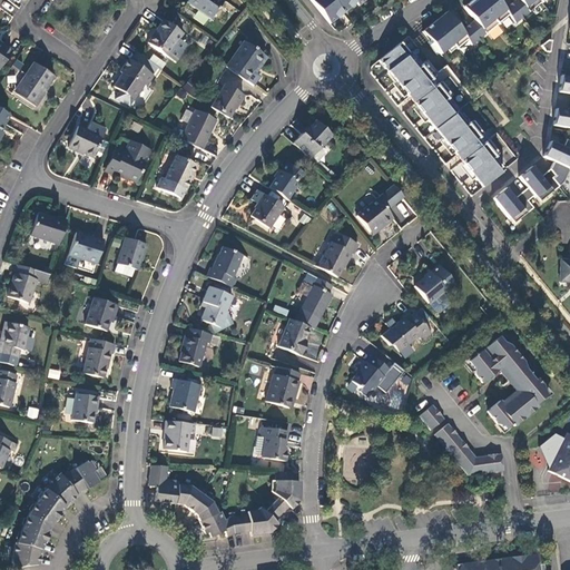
[(188,0),(186,3),(209,20),(223,1),(222,0),(188,0)]
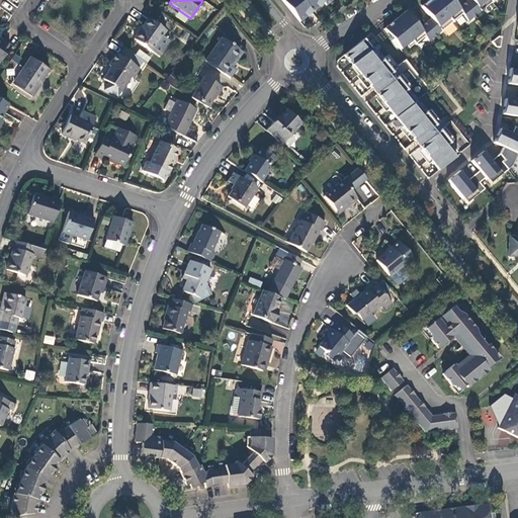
[(311,12),(300,0),(280,0),(299,22),(311,12)]
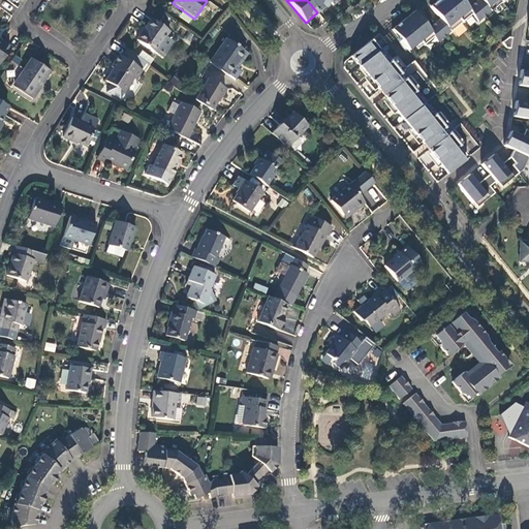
[(327,0),(307,0),(317,12),(330,3),(327,0)]
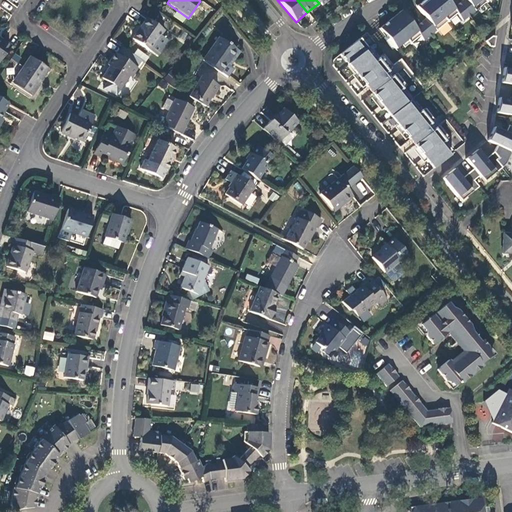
[(446,22),(427,0),(423,0),(416,7),(425,18),(419,23),(430,35),(446,22)]
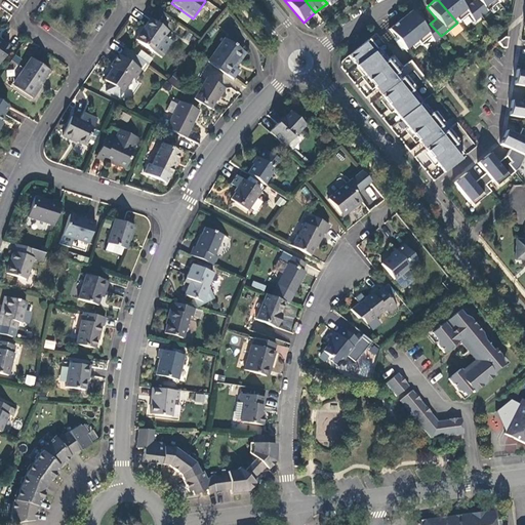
[(438,0),(457,23),(469,13),(475,22),(481,16),(470,4),(465,9),(456,0),(438,0)]
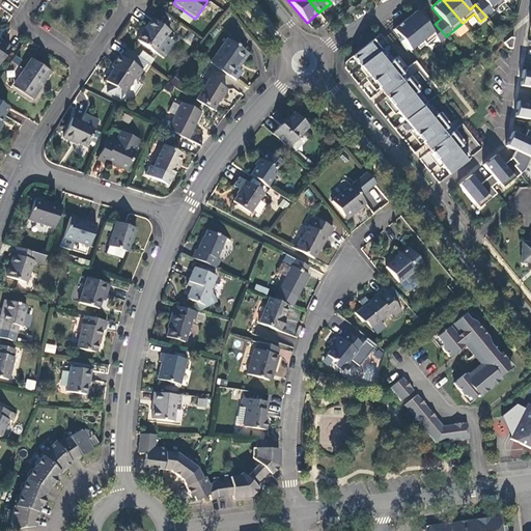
[(479,0),(475,4),(486,17),(503,2),(500,0),(479,0)]
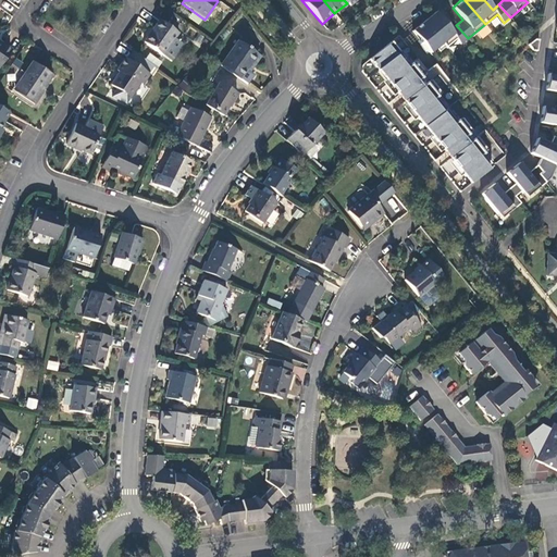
[(456,25),(450,31),(442,20),(435,12),(423,22),(442,44),(445,48),(457,38),(461,44),(468,38),(456,25)]
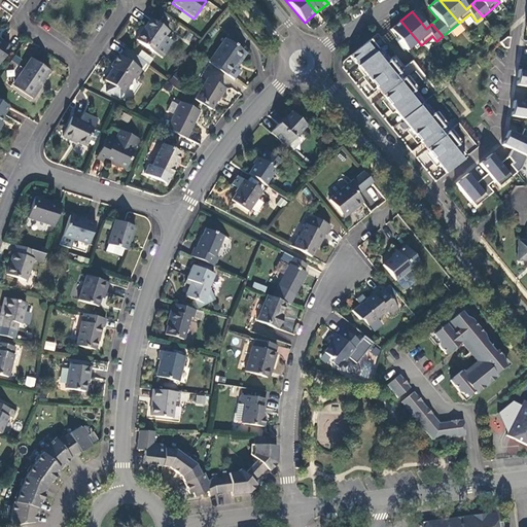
[(150,19),(136,40),(161,58),(172,42),(164,37),(168,32),(150,19)]
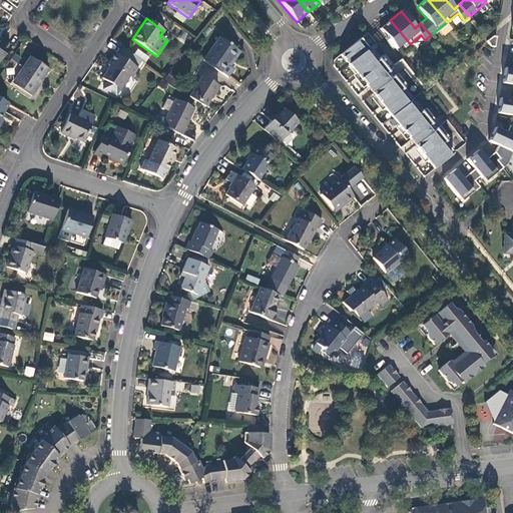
[(407,40),(390,20),(380,29),(396,49),(407,40)]
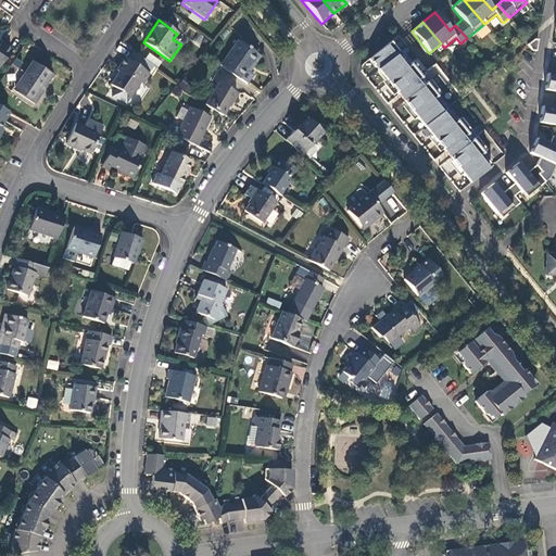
[(538,40),(533,39),(527,45),(531,50),(535,51),(538,40)]
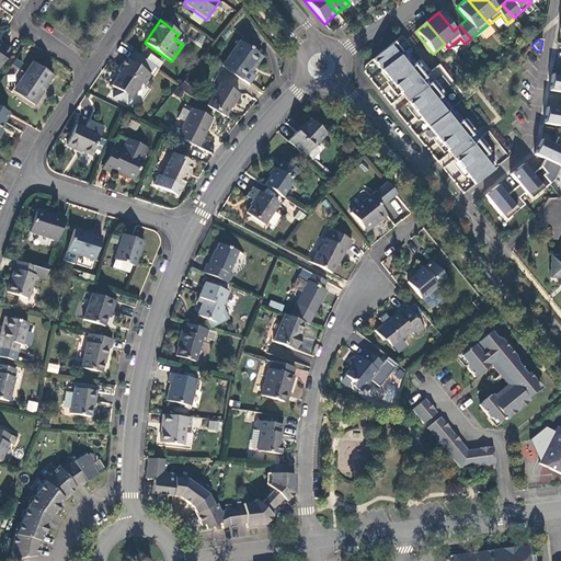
[(249,70),(260,55),(239,42),(221,66),(242,80),(249,70)]
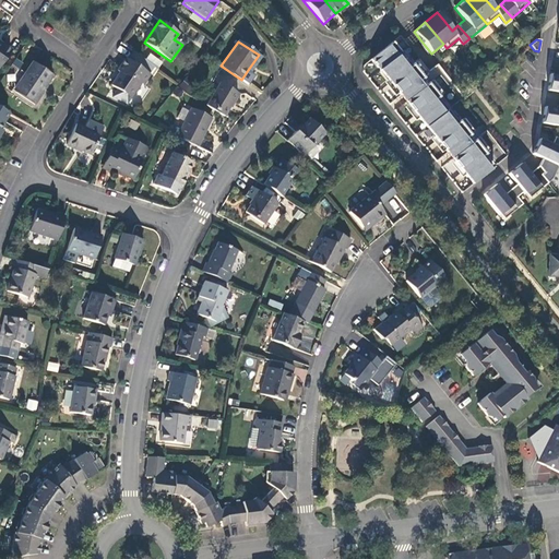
[(473,185),(492,167),(483,154),(487,151),(476,139),(475,140),(470,133),(472,132),(430,82),(439,75),(433,68),(424,75),(404,50),(400,54),(391,43),(370,60),(473,185)]
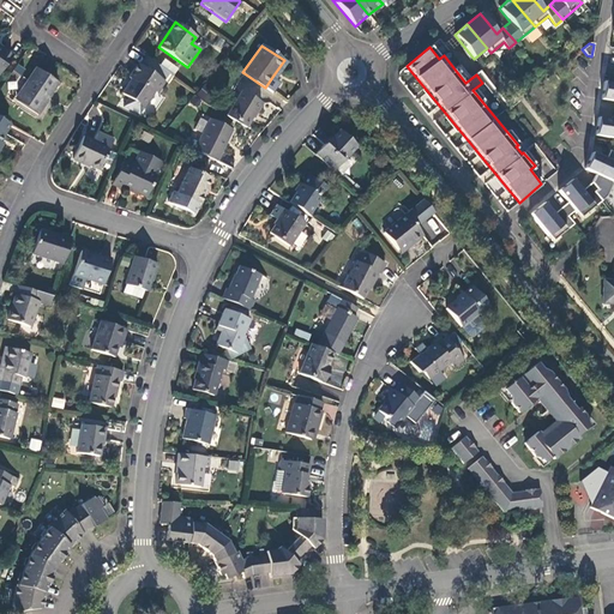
[(0,48),(0,73),(12,55),(4,49),(2,50),(0,48)]
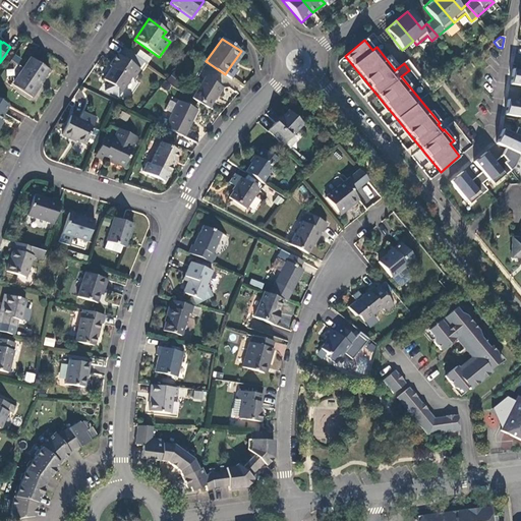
[(243,53),(241,51),(231,65),(233,66),(243,53)]
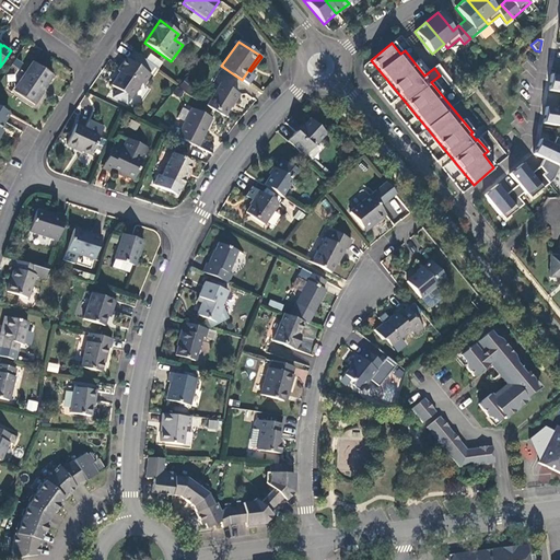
[(111,85),(117,90),(113,96),(126,104),(140,83),(142,85),(150,76),(126,58),(117,71),(121,73),(118,78),(117,77),(111,85)]
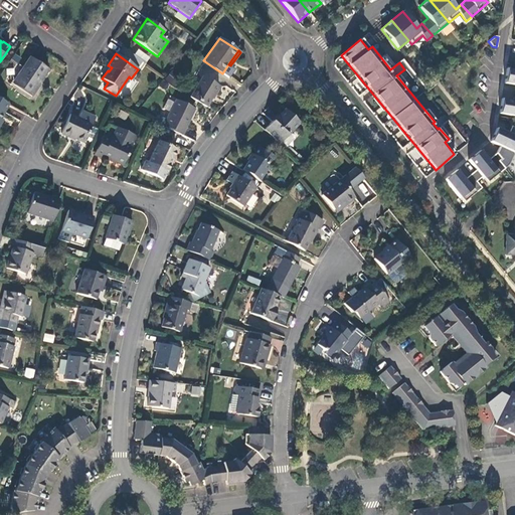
[(37,87),(39,83),(48,70),(29,57),(22,67),(24,69),(14,84),(31,97),(38,88),(37,87)]
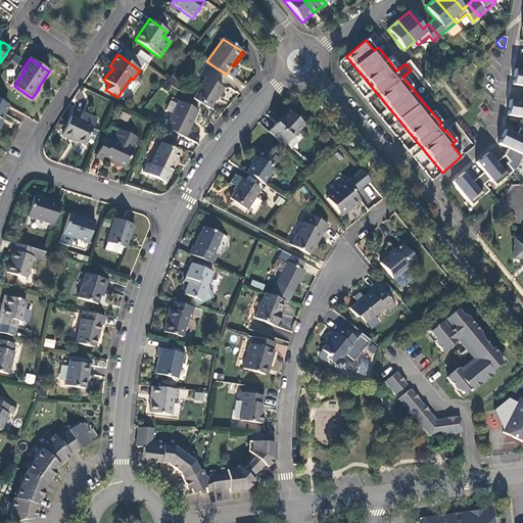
[(14,86),(25,70),(22,68),(11,85),(14,86)]
